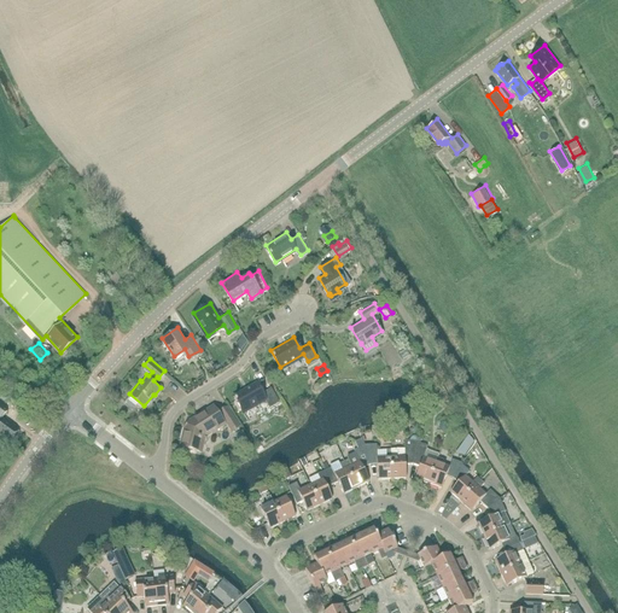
[(269,404),(278,400),(270,385),(262,390),(256,380),(233,393),(243,409),(266,396),(269,404)]
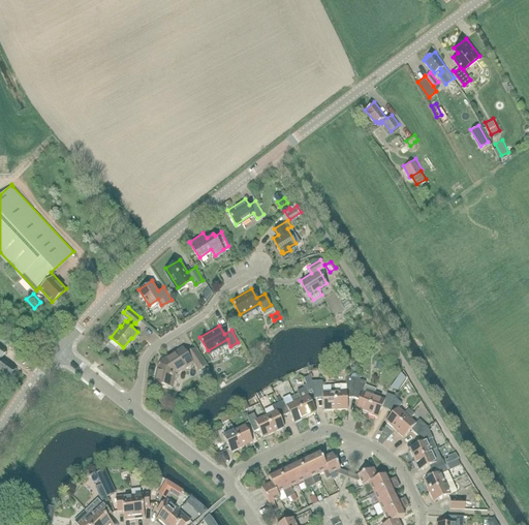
[(0,369),(9,376),(16,367),(1,357),(6,349),(0,344),(0,369)]
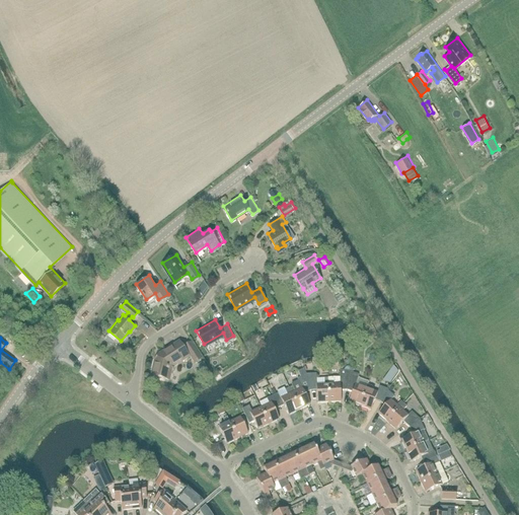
[(195,360),(200,357),(190,340),(182,345),(178,339),(158,351),(154,357),(151,372),(168,376),(171,365),(172,364),(190,353),(195,360)]
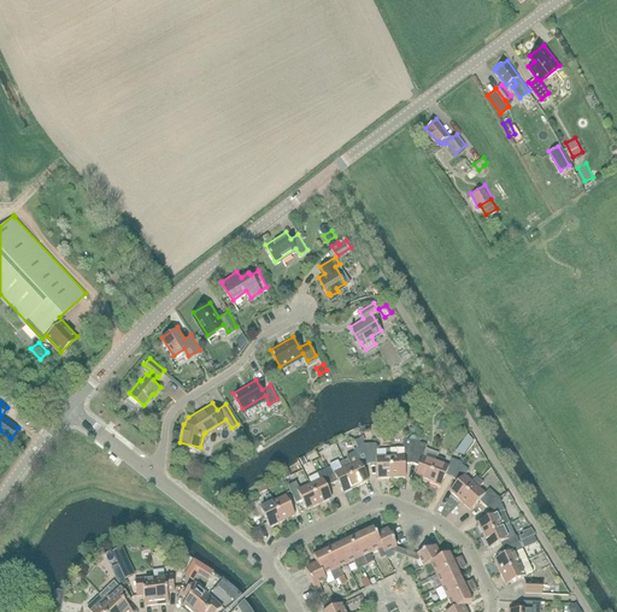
[(458,451),(468,435),(460,430),(451,446),(458,451)]
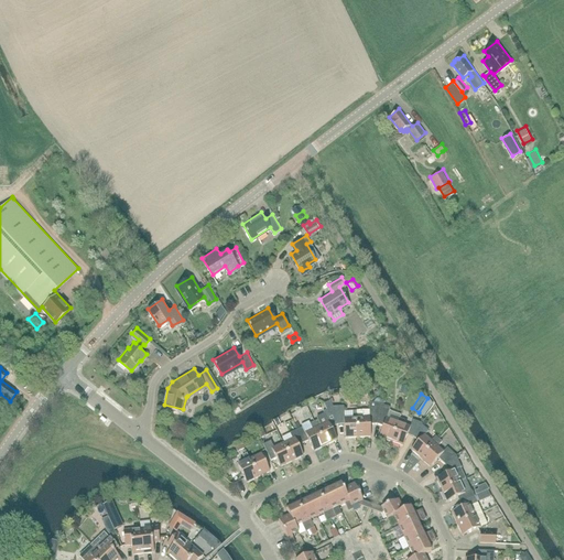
[(390,405),(382,402),(384,398),(381,397),(380,401),(377,421),(382,423),(379,434),(391,439),(398,420),(387,416),(390,405)]
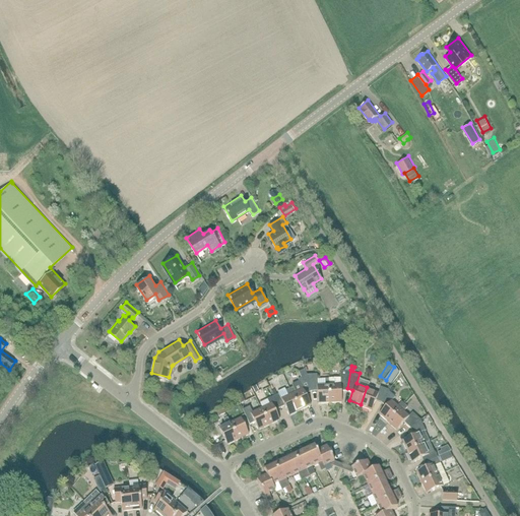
[(289,386),(301,408),(311,403),(305,391),(311,389),(307,372),(305,367),(299,369),(301,374),(298,376),(299,379),(291,383),(293,385),(289,386)]
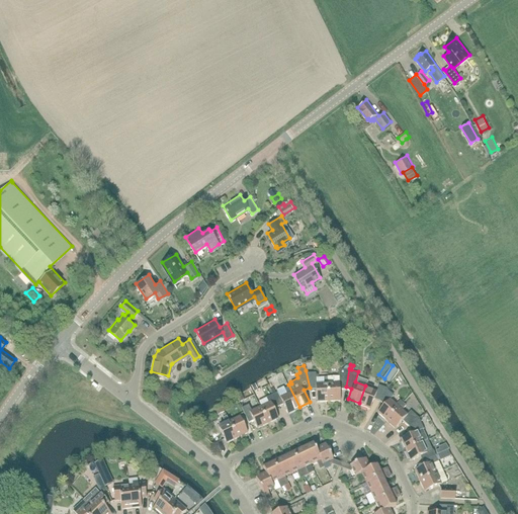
[(346,387),(349,368),(339,366),(339,374),(328,374),(329,399),(340,399),(340,387),(346,387)]
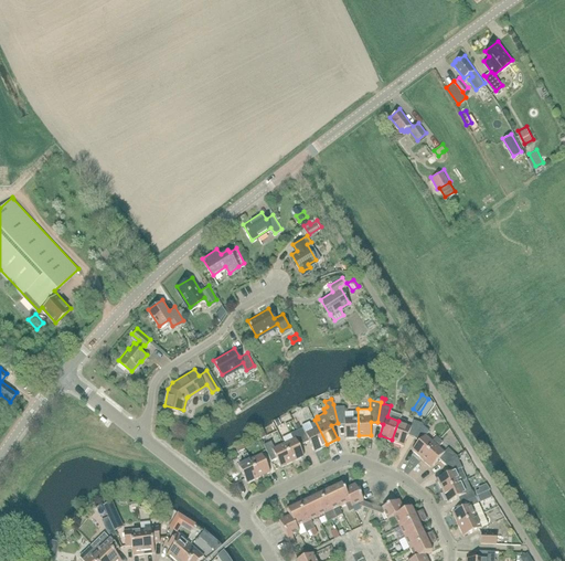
[(353,416),(344,416),(343,403),(333,404),(338,423),(344,423),(345,436),(359,435),(358,409),(353,409),(353,416)]
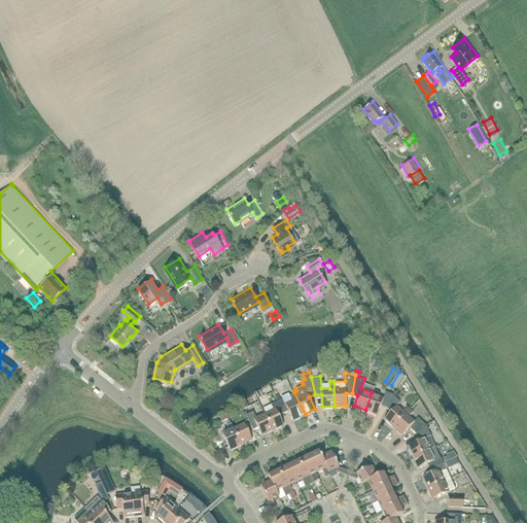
[(399,388),(397,387),(394,392),(386,406),(391,410),(384,418),(392,425),(409,407),(407,405),(403,409),(397,403),(399,399),(396,396),(400,391),(398,389),(399,388)]
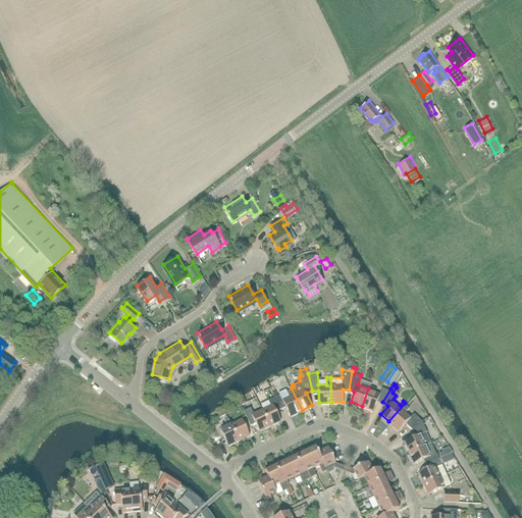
[(379,393),(373,391),(375,386),(369,384),(368,389),(362,406),(373,410),(376,400),(382,402),(390,389),(382,385),(379,393)]
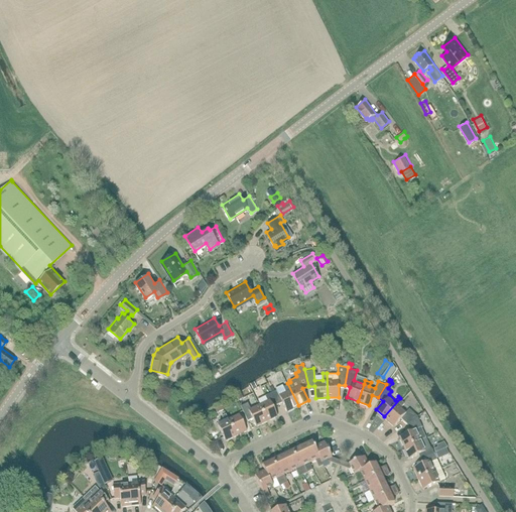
[(276,388),(272,390),(277,402),(282,400),(287,410),(298,405),(287,383),(283,385),(282,383),(276,386),(276,388)]
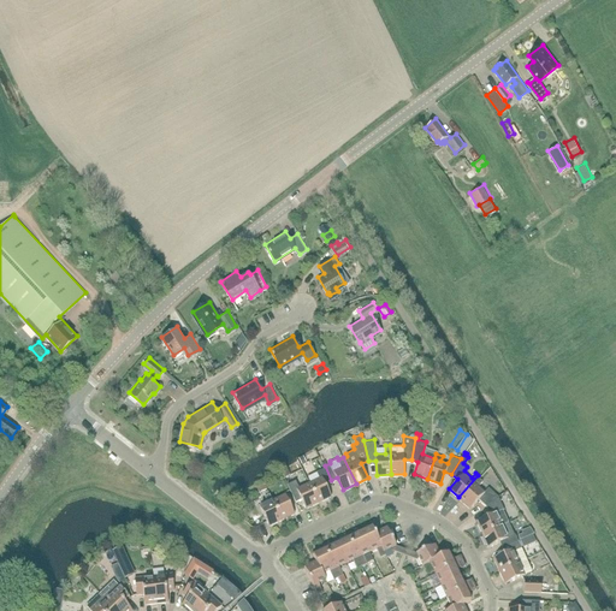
[(325,482),(331,480),(325,466),(317,469),(320,475),(309,481),(319,500),(331,494),(325,482)]
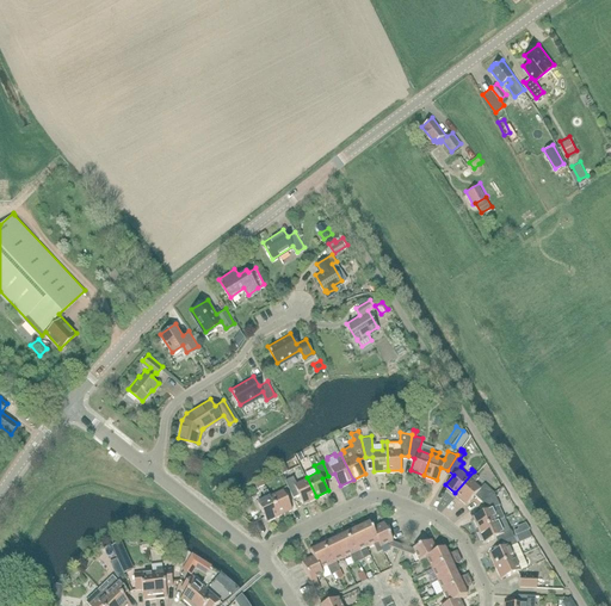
[(474,471),(455,493),(466,502),(474,493),(482,499),(494,489),(485,481),(480,484),(475,480),(479,476),(475,471),(474,471)]
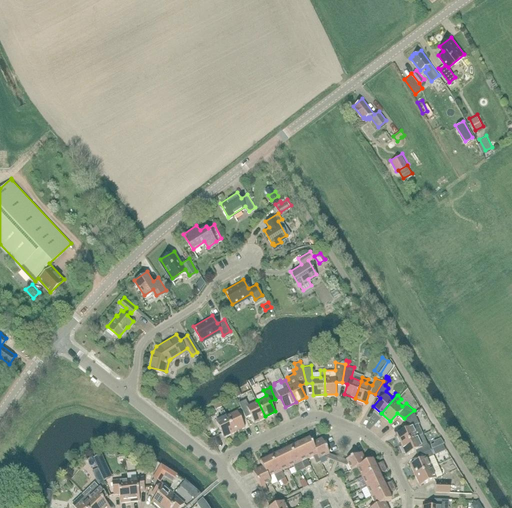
[(215,407),(221,404),(218,398),(212,401),(215,407)]
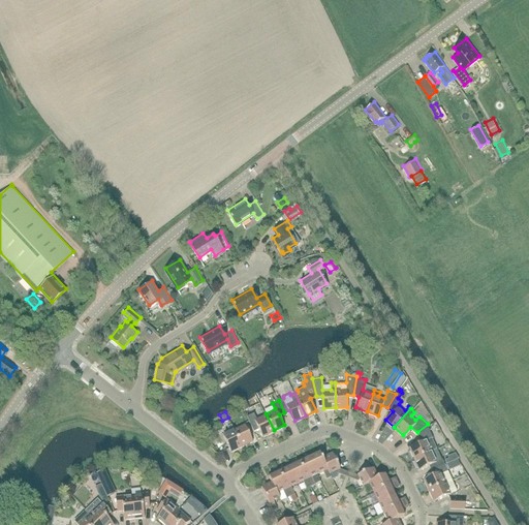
[(274,430),(266,413),(256,418),(253,411),(248,414),(254,427),(258,425),(263,434),(274,430)]
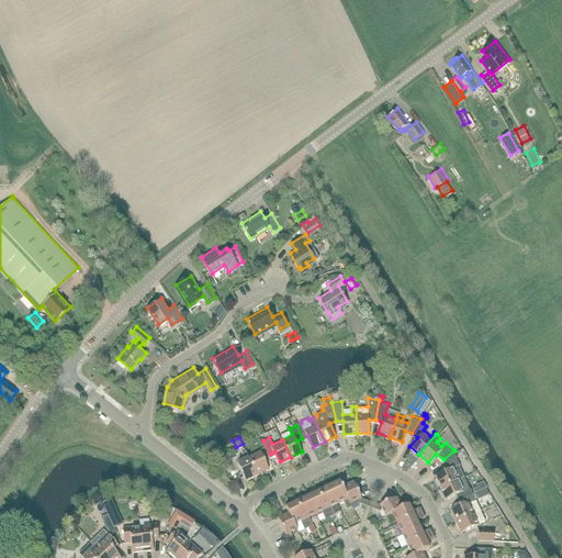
[(257,472),(249,455),(246,448),(242,450),(245,457),(237,460),(245,478),(257,472)]
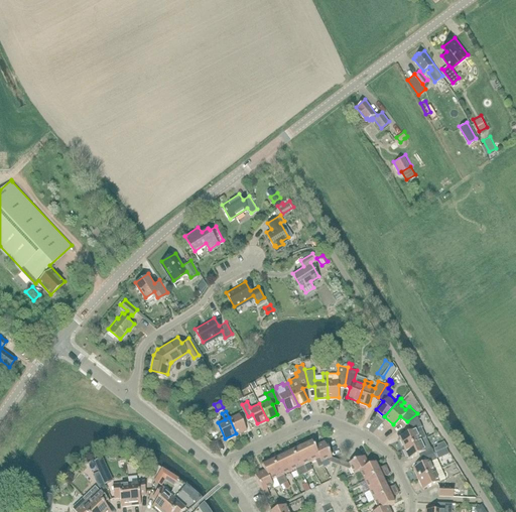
[(236,433),(245,429),(246,428),(239,412),(229,417),(236,433)]
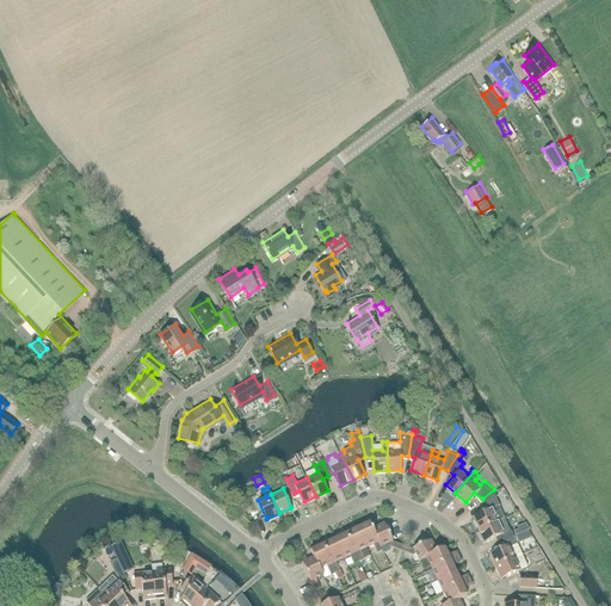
[(499,501),(495,490),(494,489),(482,499),(486,508),(473,514),(477,527),(498,518),(504,515),(505,515),(499,502),(499,501)]
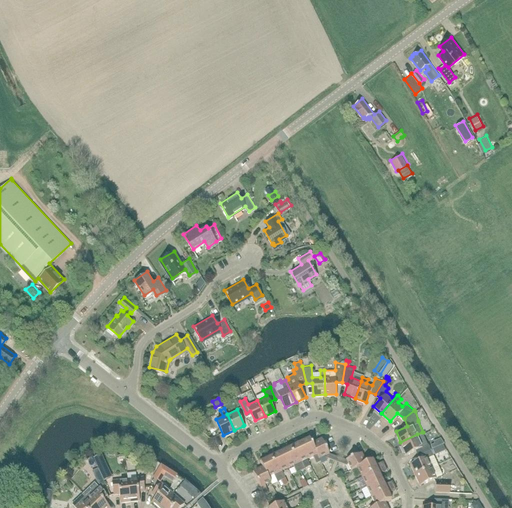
[(215,430),(208,433),(215,449),(222,446),(215,430)]
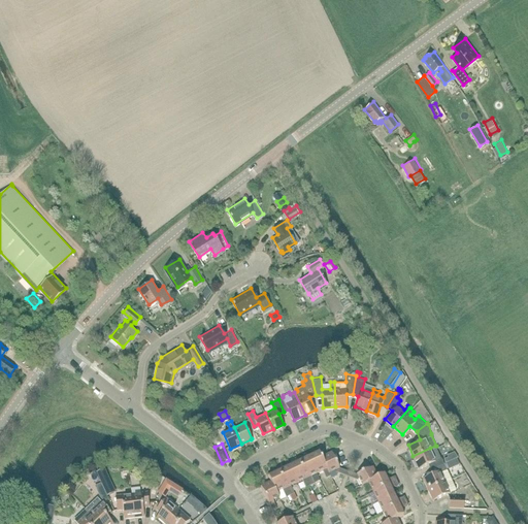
[(440,456),(435,446),(430,448),(413,456),(419,467),(428,462),(430,467),(443,461),(440,456)]
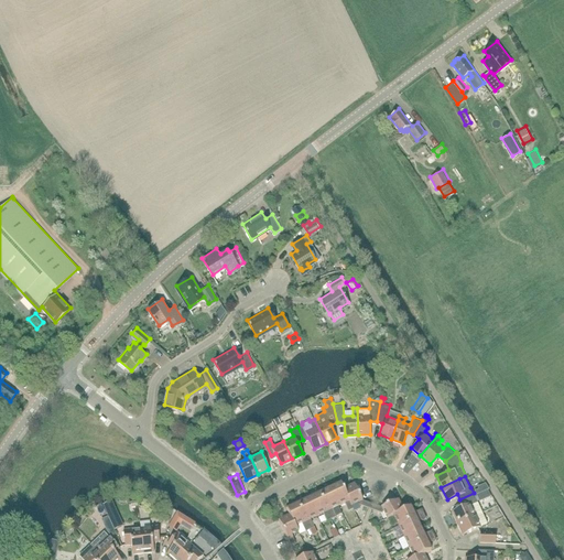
[(369,501),(362,497),(355,480),(344,485),(343,485),(351,503),(358,499),(359,502),(368,505),(369,501)]
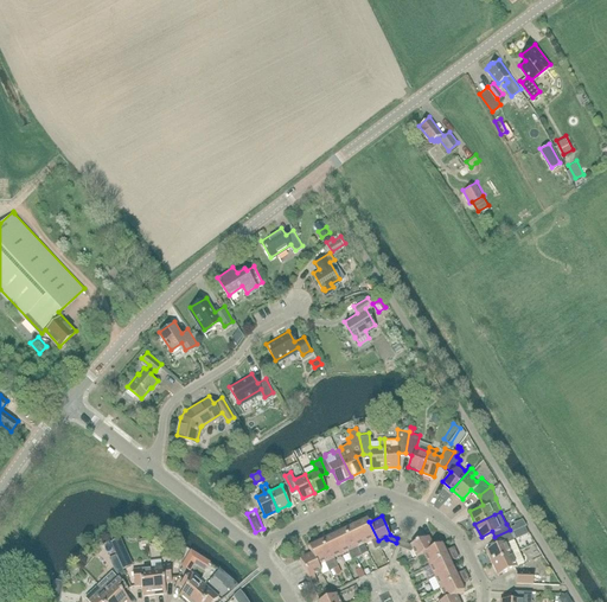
[(369,522),(370,522),(368,517),(358,520),(356,519),(355,520),(364,540),(371,537),(376,546),(381,544),(378,540),(369,522)]
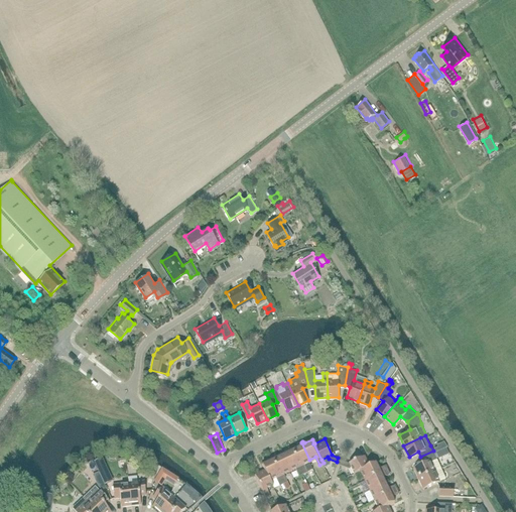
[(446,445),(446,444),(443,439),(437,442),(438,444),(434,446),(435,450),(443,446),(446,445)]
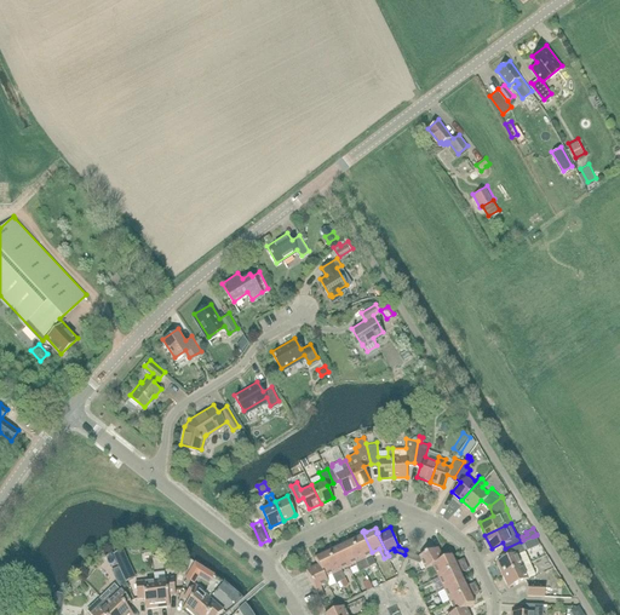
[(366,556),(372,552),(362,532),(360,533),(360,535),(351,539),(365,567),(369,564),(366,556)]
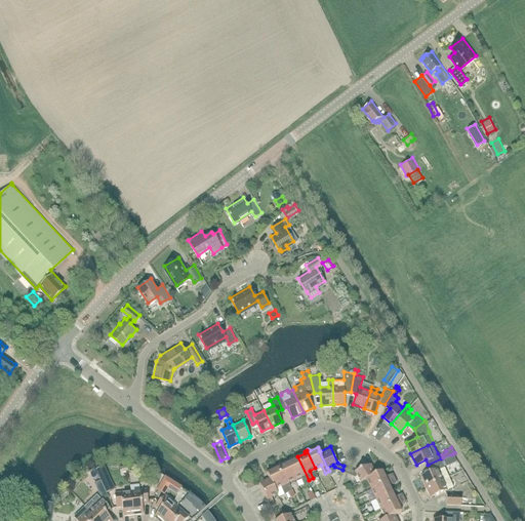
[(305,482),(309,480),(297,456),(289,459),(287,459),(295,478),(301,475),(305,482)]
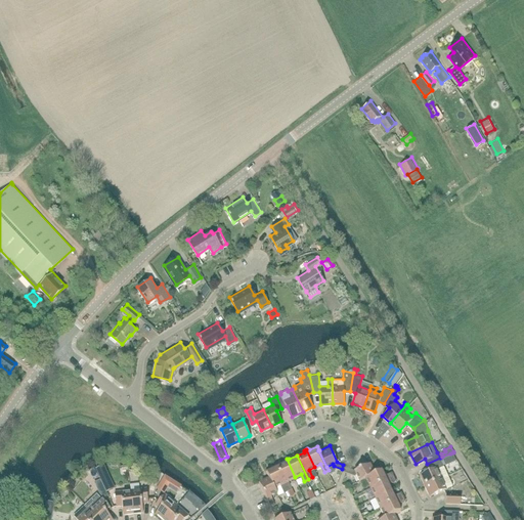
[(447,473),(442,463),(440,458),(427,464),(429,468),(420,473),(425,484),(447,473)]
